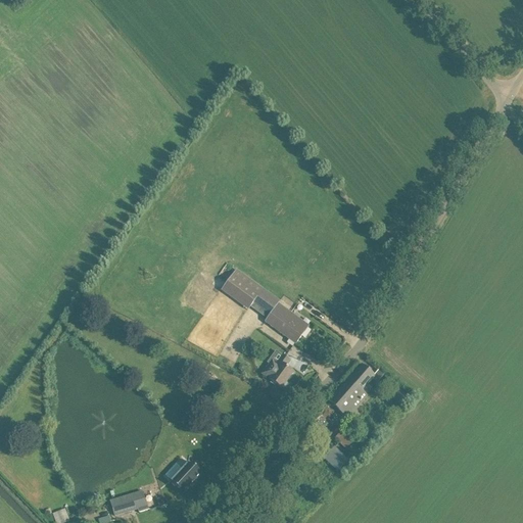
[(253,301),(271,314),(265,323),(295,345),(308,326),(278,304),(280,300),(264,288),(237,270),(228,284),(253,301)]
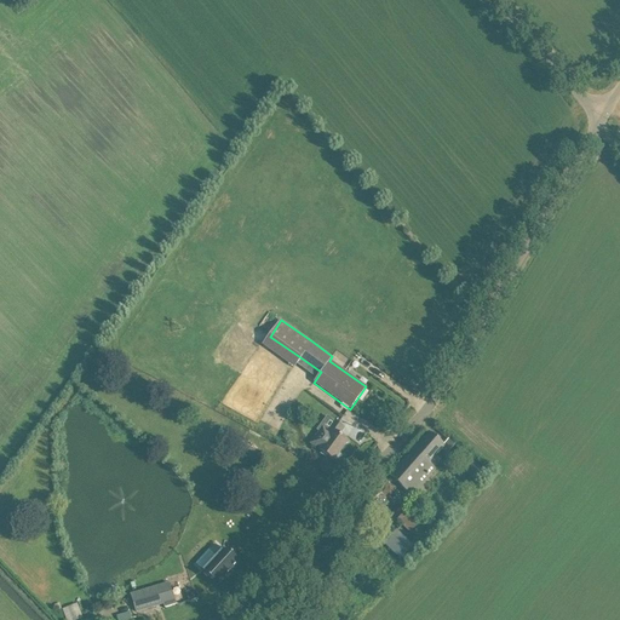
[(309,443),(311,445),(333,460),(348,442),(338,435),(343,428),(333,420),(327,430),(321,426),(309,443)]
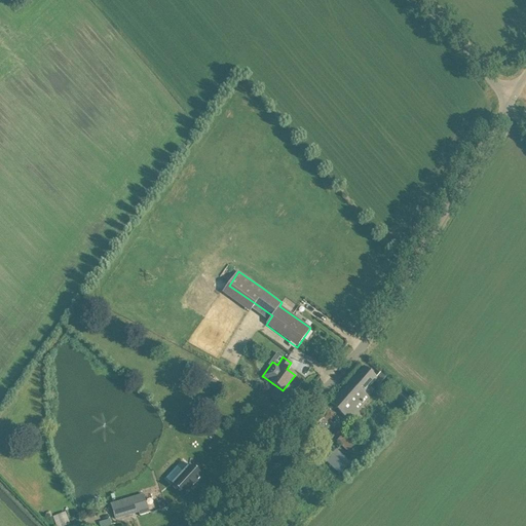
[(331,405),(339,412),(349,421),(370,398),(364,392),(377,378),(364,367),(331,405)]
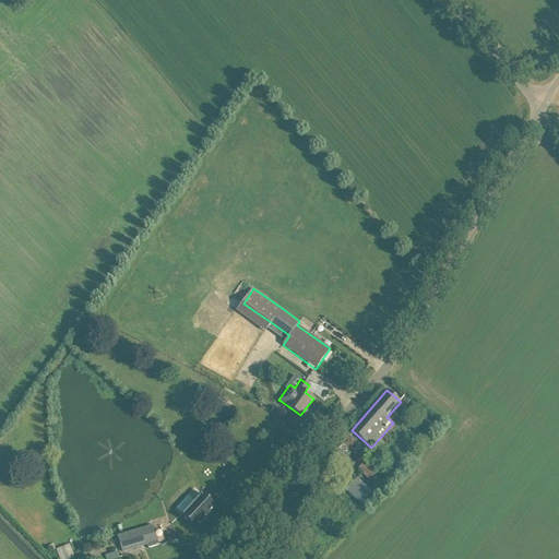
[(226,412),(229,406),(222,402),(218,406),(226,412)]
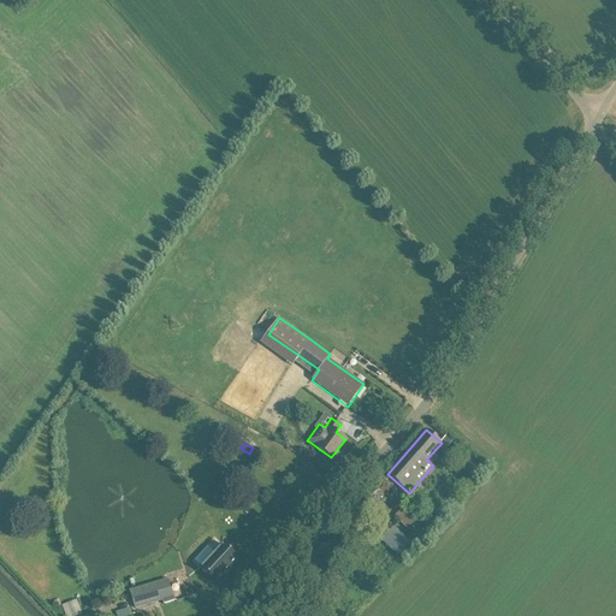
[(407,502),(389,522),(403,535),(404,533),(407,534),(410,529),(408,527),(420,514),(407,502)]
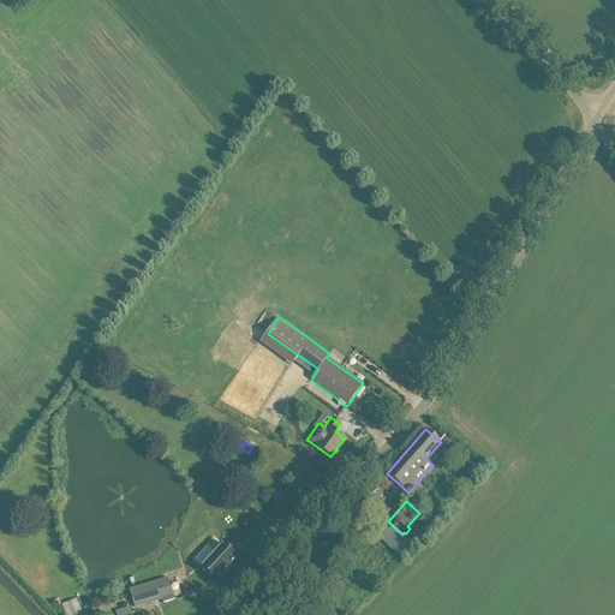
[(208,547),(193,561),(201,568),(214,580),(224,572),(228,567),(227,566),(237,557),(222,544),(214,553),(208,547)]
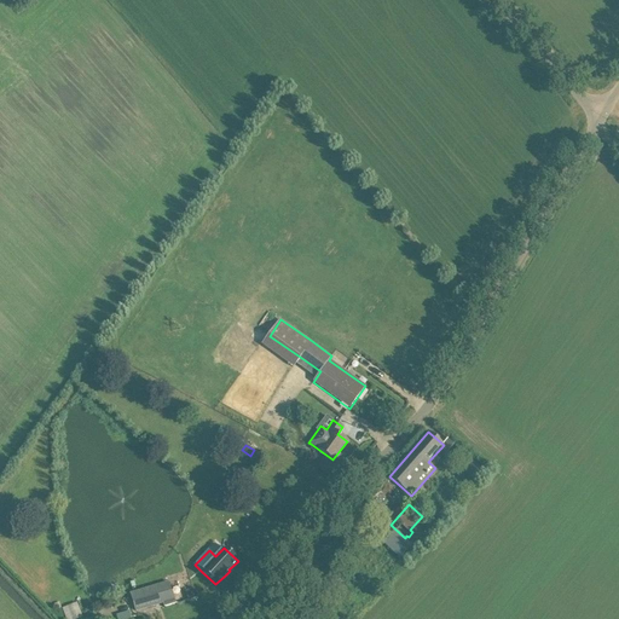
[(131,594),(136,611),(165,603),(166,607),(165,607),(168,618),(190,618),(185,601),(175,603),(174,600),(168,583),(131,594)]
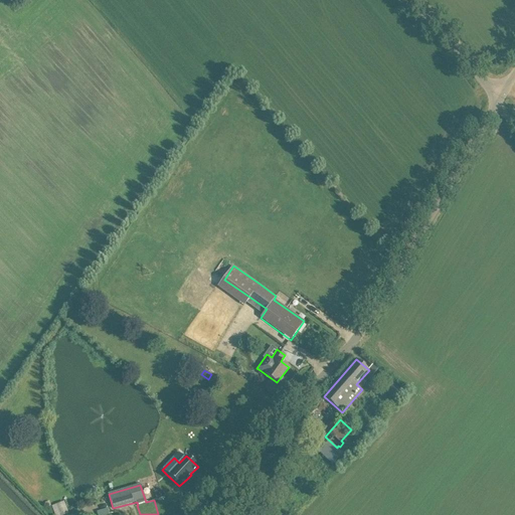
[(161,489),(153,492),(156,498),(164,495),(161,489)]
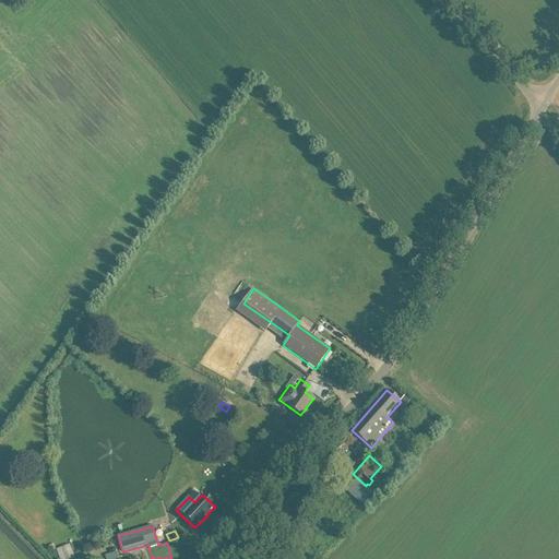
[(58,558),(67,558),(73,557),(68,544),(55,549),(58,558)]
